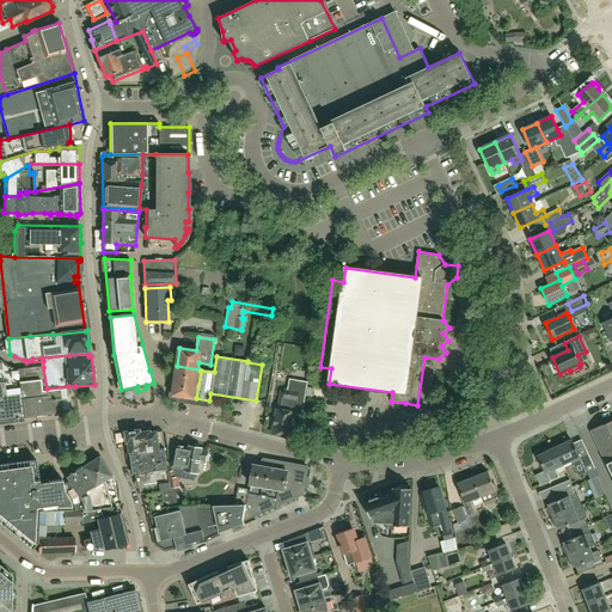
[(0,421),(24,417),(20,396),(17,369),(8,371),(8,366),(1,359),(0,359),(0,421)]
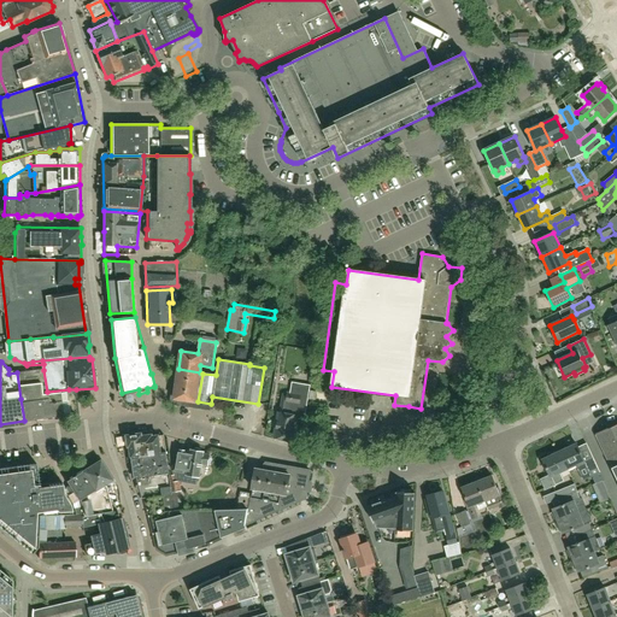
[(200,372),(178,369),(175,398),(195,401),(200,372)]
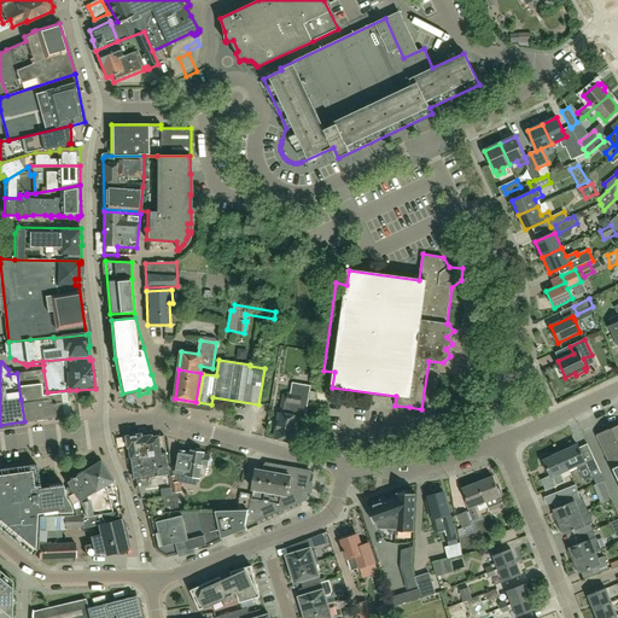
[(47,392),(44,371),(44,372),(17,373),(21,400),(24,421),(80,414),(76,390),(69,390),(47,392)]
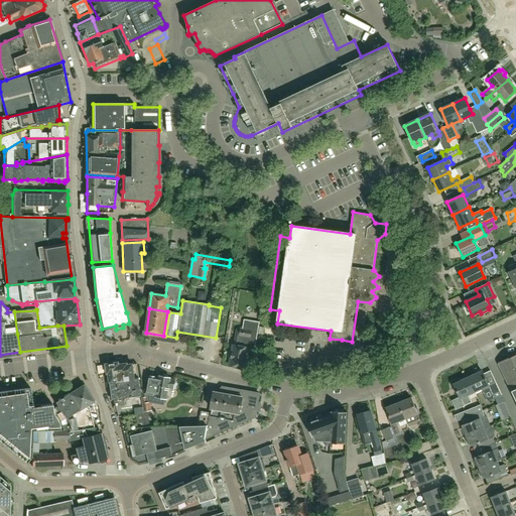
[(258,327),(243,324),(243,329),(241,329),(240,331),(236,330),(230,365),(245,368),(250,338),(256,339),(258,327)]
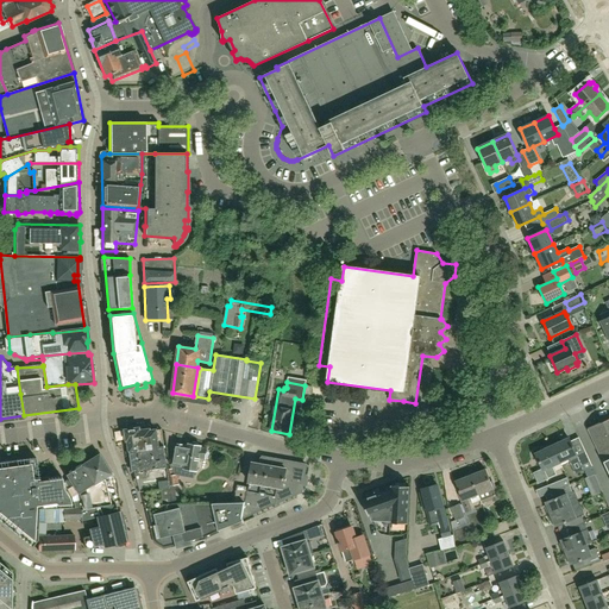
[(608,458),(608,419),(589,428),(604,462),(608,458)]
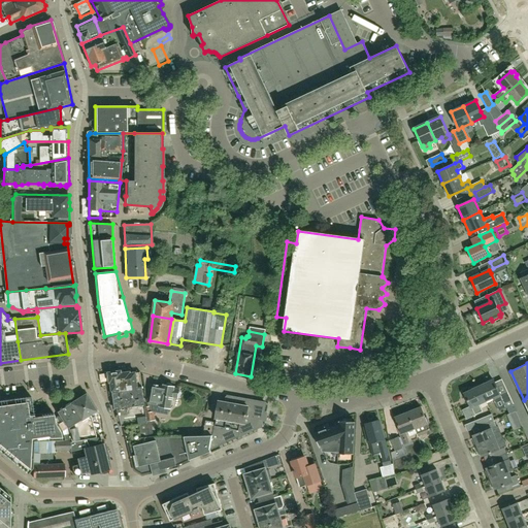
[(118,371),(112,372),(110,375),(110,378),(109,378),(109,380),(111,380),(116,409),(118,409),(129,407),(144,404),(139,372),(130,373),(130,372),(129,369),(119,371),(118,371)]
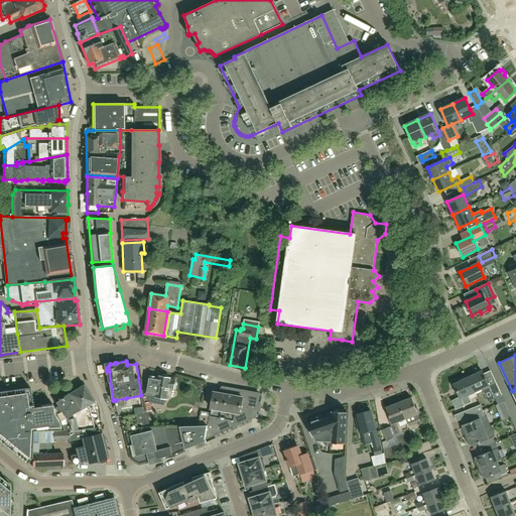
[(468,378),(475,391),(481,388),(483,392),(490,388),(495,398),(502,394),(496,381),(489,384),(483,371),(468,378)]
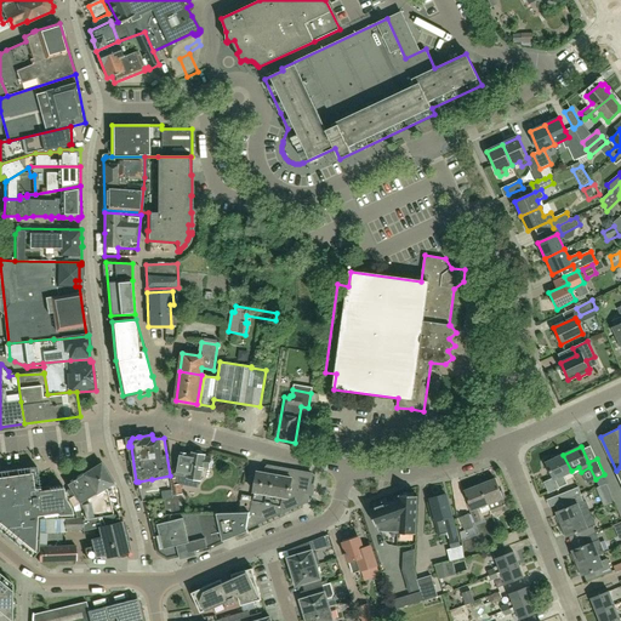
[(209,468),(211,457),(205,456),(205,455),(204,455),(200,451),(197,450),(194,453),(192,453),(192,455),(178,451),(174,473),(188,477),(187,478),(200,480),(203,467),(209,468)]
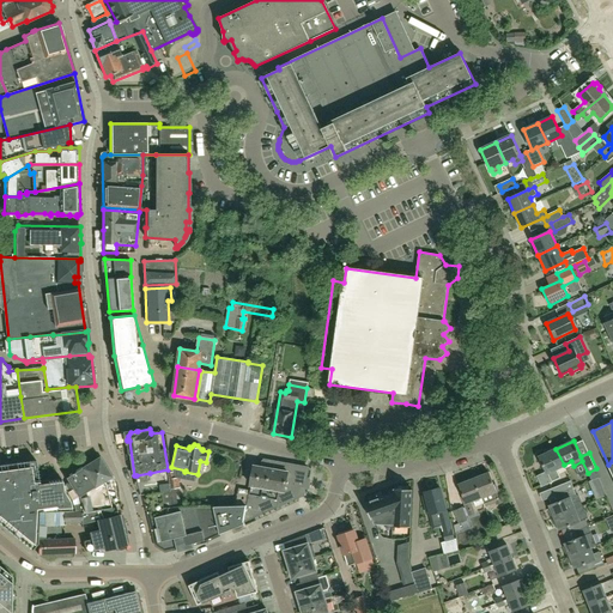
[(557,468),(564,465),(556,449),(540,456),(547,472),(542,474),(547,485),(560,478),(557,468)]
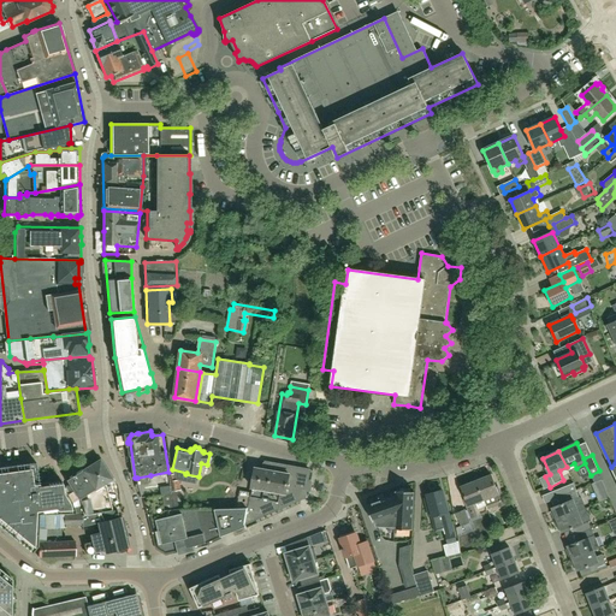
[(76,515),(64,515),(64,526),(82,525),(83,525),(82,516),(112,510),(106,483),(111,479),(100,461),(66,481),(70,486),(66,487),(70,495),(69,495),(73,503),(80,499),(81,507),(75,508),(76,515)]
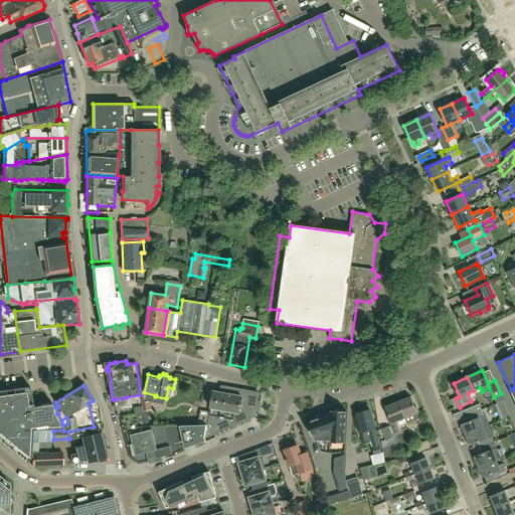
[(205,432),(204,439),(205,439),(206,433),(216,434),(251,418),(252,409),(258,410),(259,403),(253,402),(255,391),(221,386),(219,392),(213,391),(209,411),(200,410),(198,425),(207,425),(205,432)]
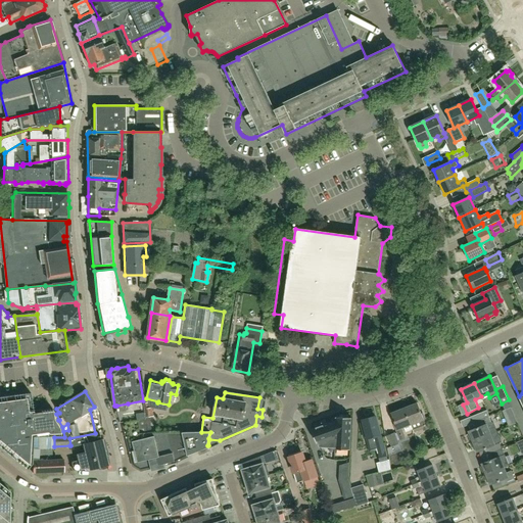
[(0,438),(6,443),(2,447),(1,448),(27,470),(32,464),(34,437),(61,436),(59,428),(54,419),(52,410),(40,411),(40,412),(33,413),(33,409),(27,410),(25,393),(12,395),(13,400),(6,401),(6,396),(0,396),(0,438)]
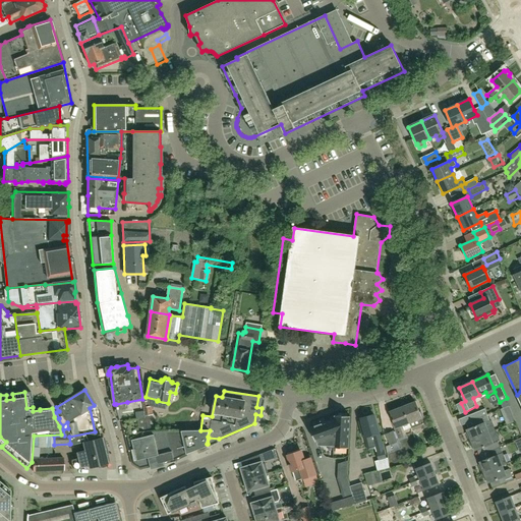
[(146,417),(146,415),(143,402),(142,399),(127,402),(116,404),(120,421),(123,420),(146,417)]
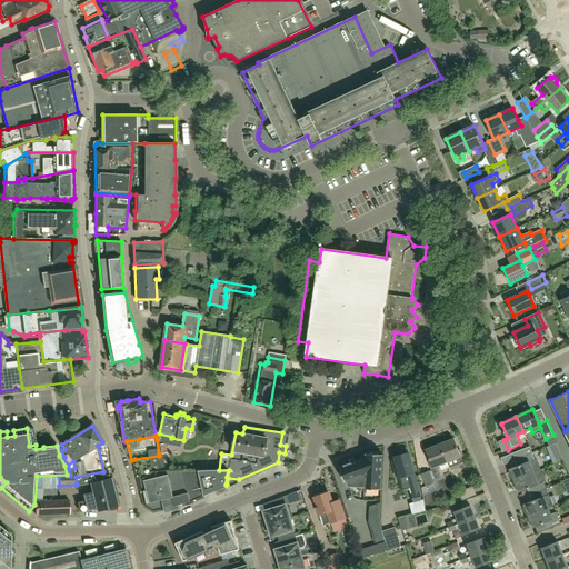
[(159,453),(163,452),(167,452),(166,443),(162,443),(161,438),(157,439),(159,453)]
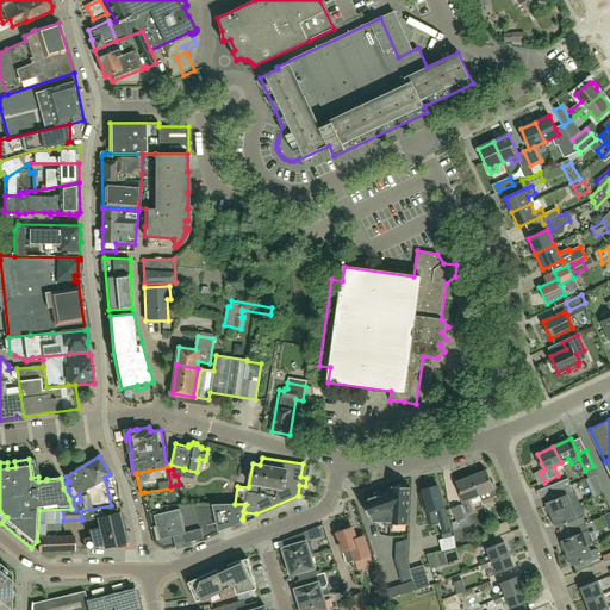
[(495,503),(500,500),(493,483),(492,483),(487,470),(472,477),(479,495),(483,502),(493,498),(495,503)]
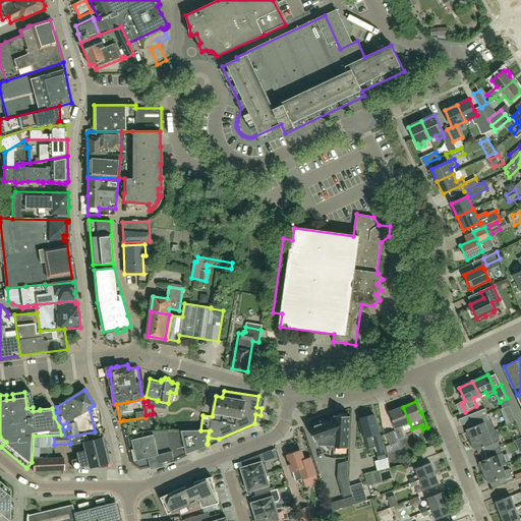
[(409,422),(403,407),(391,412),(395,422),(393,423),(399,439),(404,437),(400,426),(409,422)]
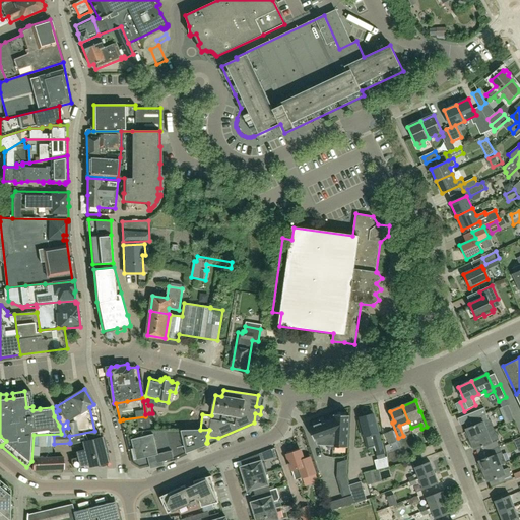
[(470,419),(475,417),(488,413),(485,407),(468,414),(470,419)]
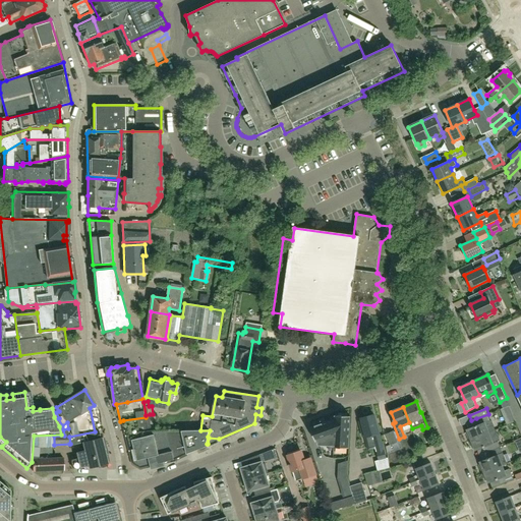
[(138,431),(151,431),(150,414),(146,415),(146,417),(123,420),(126,432),(138,431)]
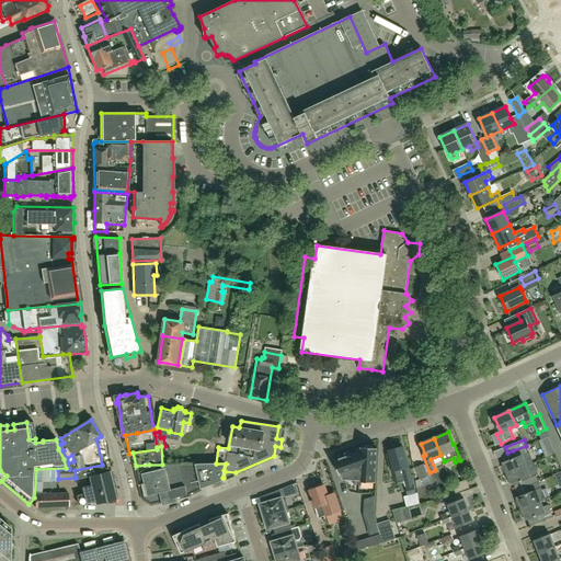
[(403,446),(389,450),(390,454),(387,454),(391,470),(395,469),(395,470),(401,469),(409,495),(404,496),(407,506),(418,504),(418,493),(415,493),(403,446)]
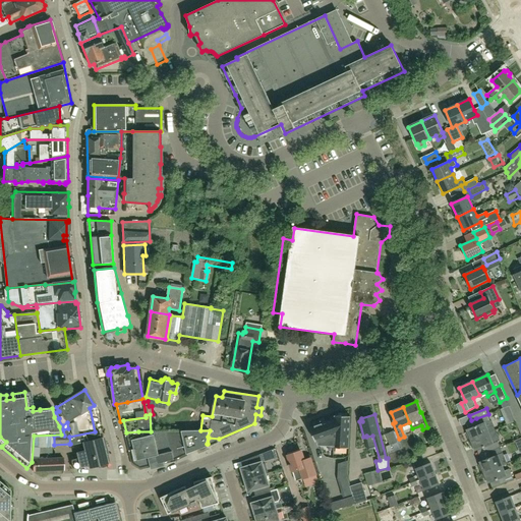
[(493,424),(488,414),(476,418),(478,424),(468,428),(468,430),(467,431),(470,440),(489,432),(495,430),(493,424)]
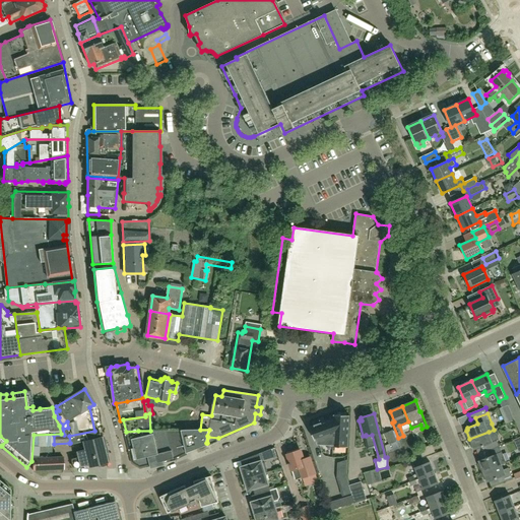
[(335,414),(335,417),(311,427),(316,441),(317,440),(319,444),(333,445),(333,446),(348,447),(350,415),(335,414)]
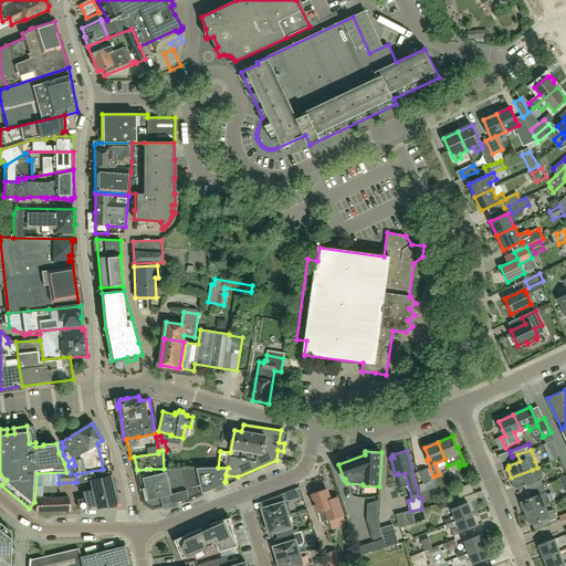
[(92,490),(87,491),(84,492),(85,498),(77,500),(80,510),(91,506),(92,509),(96,507),(96,509),(116,503),(114,492),(115,492),(111,477),(109,478),(109,475),(108,475),(107,468),(103,469),(75,474),(76,482),(75,482),(75,484),(90,481),(92,488),(92,490)]
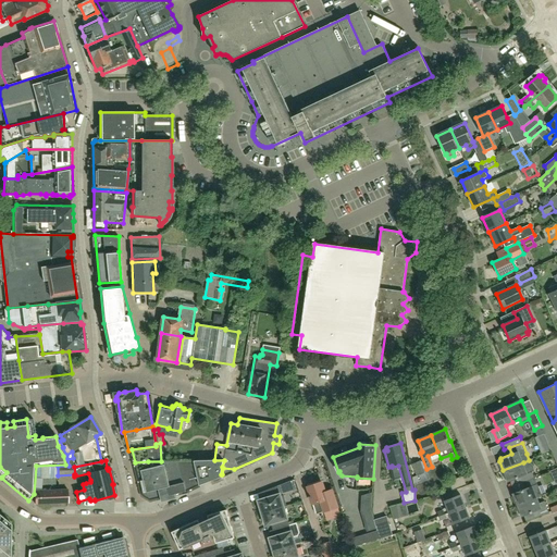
[(150,500),(186,492),(181,469),(187,467),(186,460),(161,461),(148,461),(135,462),(143,496),(150,500)]
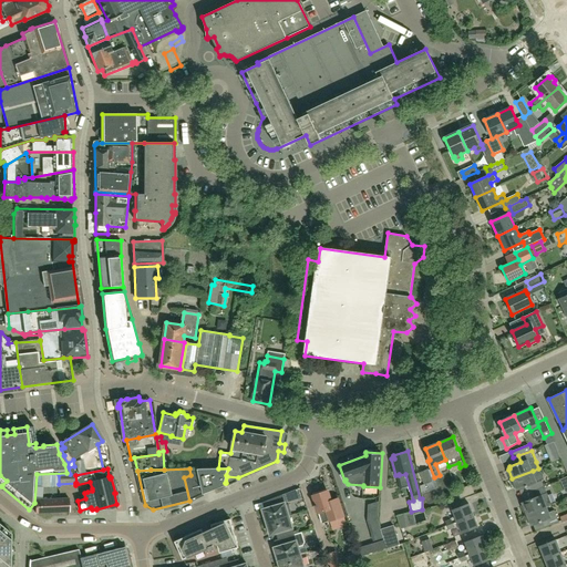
[(184,477),(189,501),(204,494),(214,491),(213,482),(209,468),(198,468),(189,468),(191,475),(184,477)]
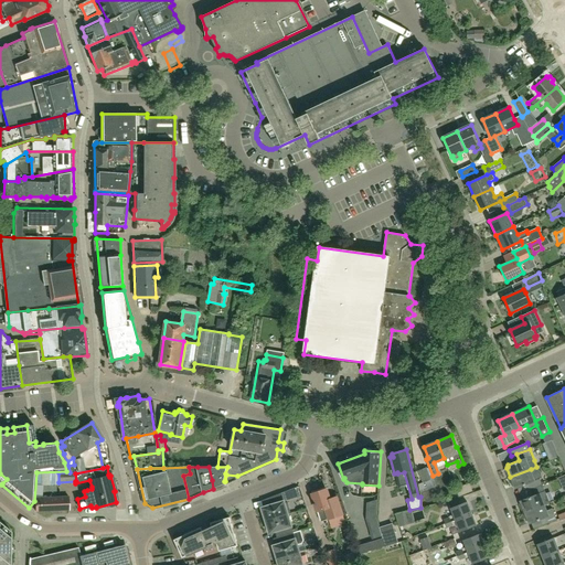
[(227,467),(217,467),(209,467),(212,480),(213,489),(225,483),(224,481),(225,473),(227,467)]
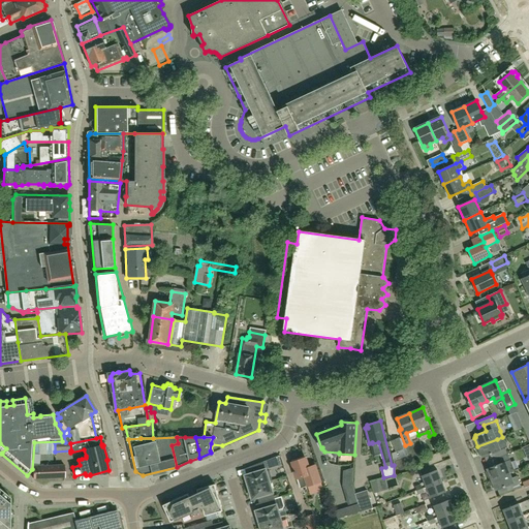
[(502,437),(497,439),(477,446),(480,455),(483,455),(484,457),(494,453),(497,458),(509,454),(505,442),(502,437)]
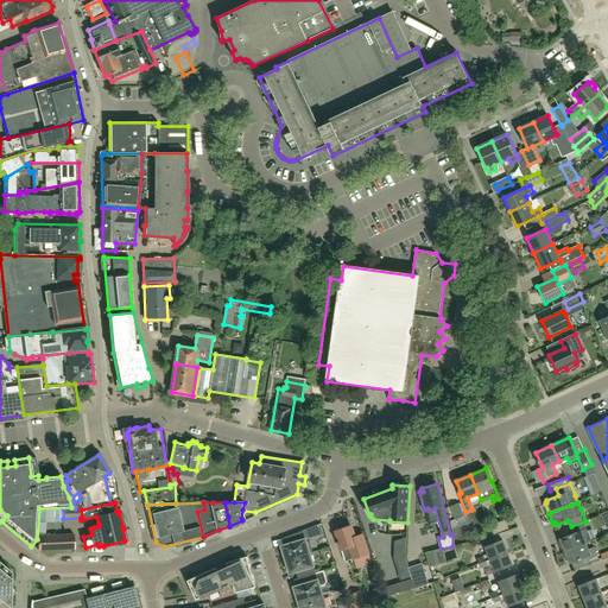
[(456,519),(464,517),(460,505),(451,507),(456,519)]
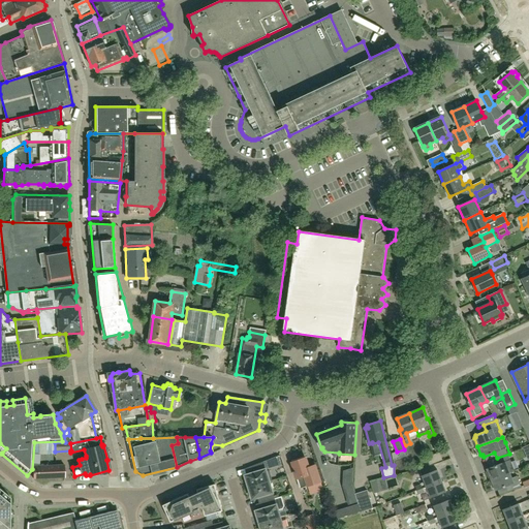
[(430,465),(443,460),(439,453),(427,458),(430,465)]
